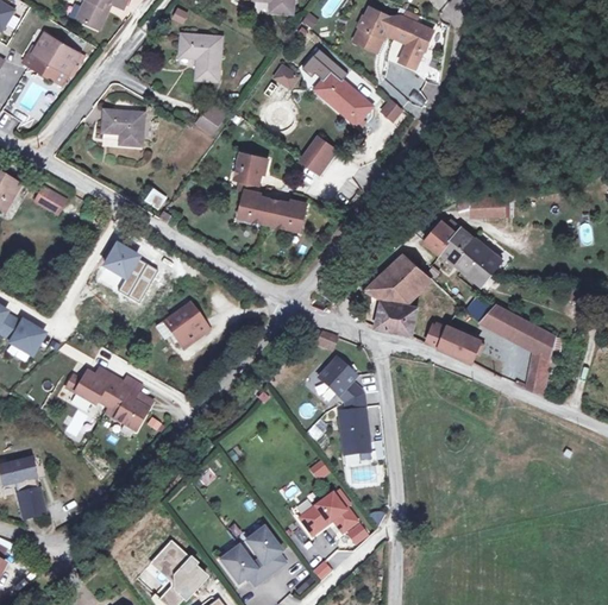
[(83,0),(75,18),(96,29),(106,7),(100,5),(102,0),(107,0),(110,1),(120,6),(121,0),(83,0)]
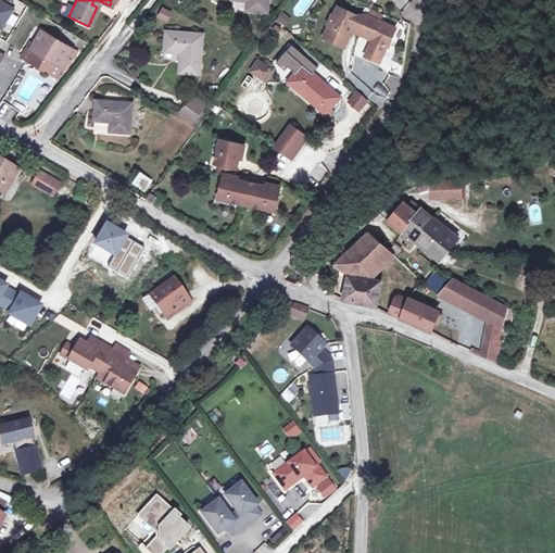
[(239,0),(247,1),(247,11),(267,12),(268,0),(239,0)]
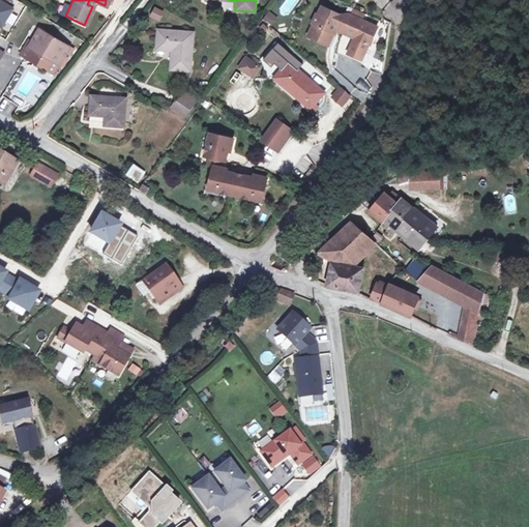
[(0,25),(2,26),(12,7),(0,1),(0,25)]
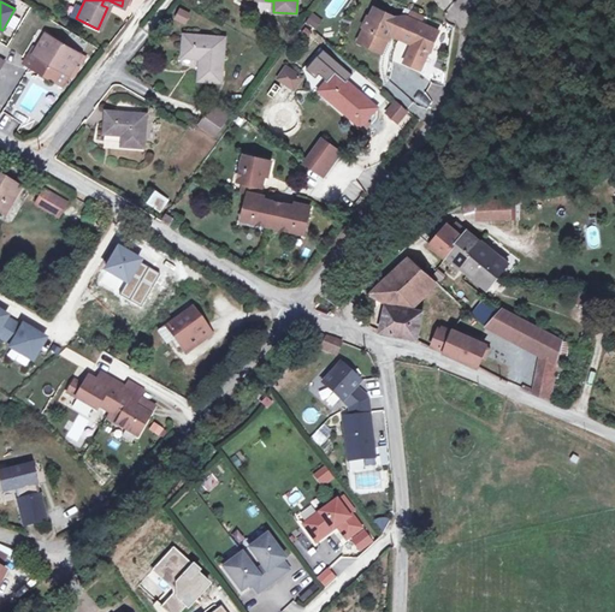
[(185,21),(190,9),(178,4),(172,16),(185,21)]
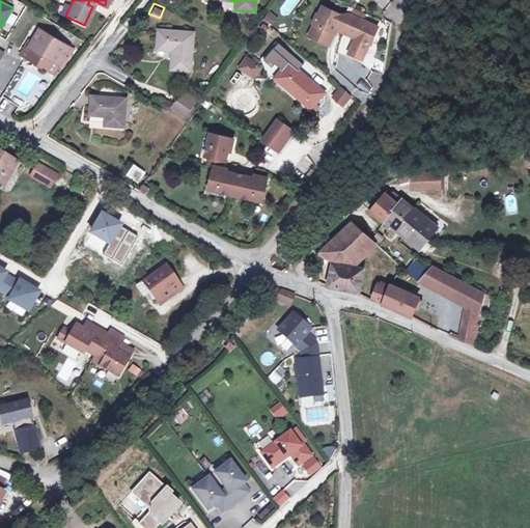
[(313,36),(329,44),(335,31),(334,30),(337,23),(339,24),(343,15),(324,5),(319,14),(317,12),(313,21),(315,22),(311,29),(313,36)]
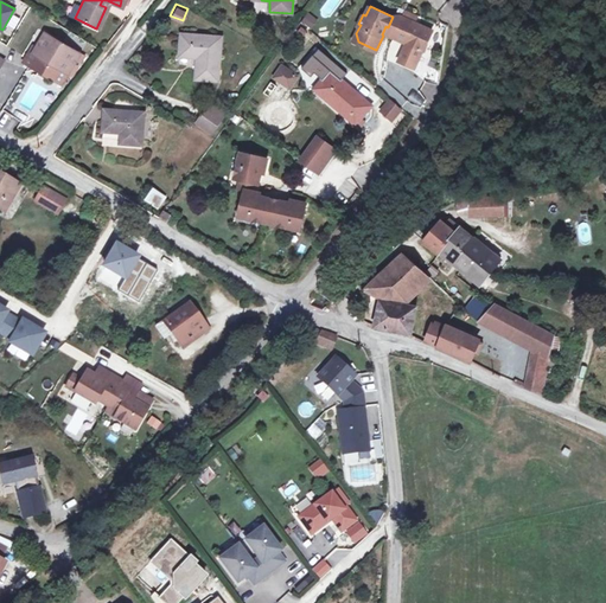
[(311,25),(317,15),(306,8),(300,19),(311,25)]
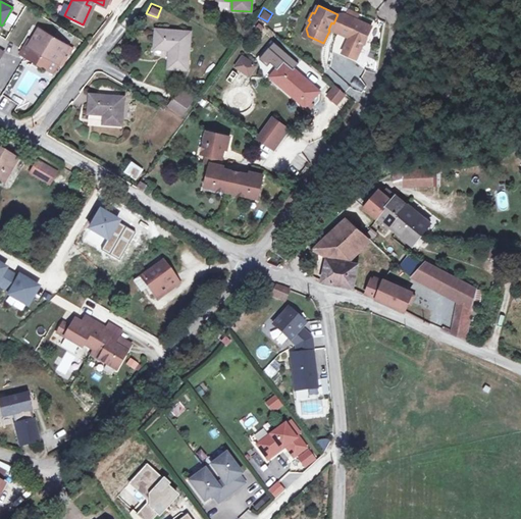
[(357,57),(371,26),(357,18),(360,12),(349,7),(346,13),(339,31),(351,36),(344,52),(357,57)]
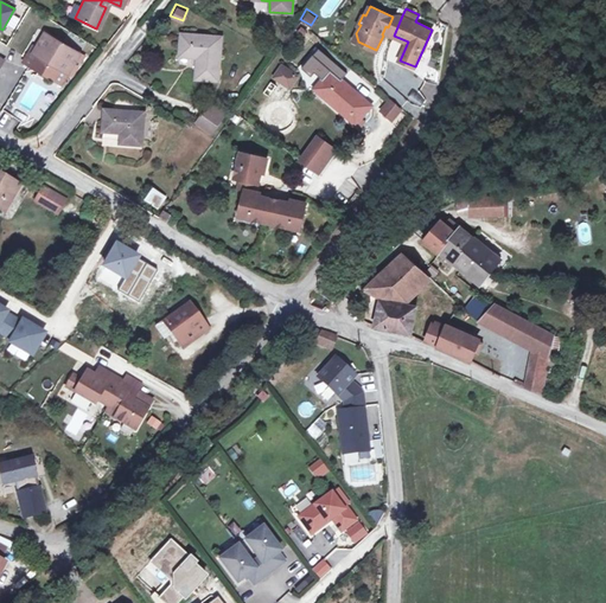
[(386,31),(394,36),(402,15),(395,12),(393,17),(388,27),(386,31)]
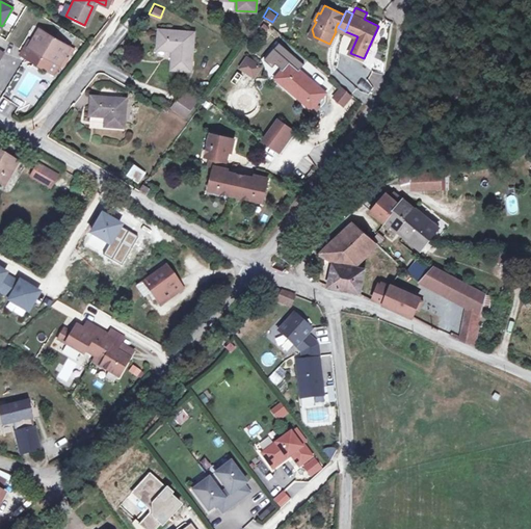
[(70,44),(38,26),(30,40),(36,44),(34,48),(59,62),(59,60),(64,63),(69,56),(63,54),(70,44)]
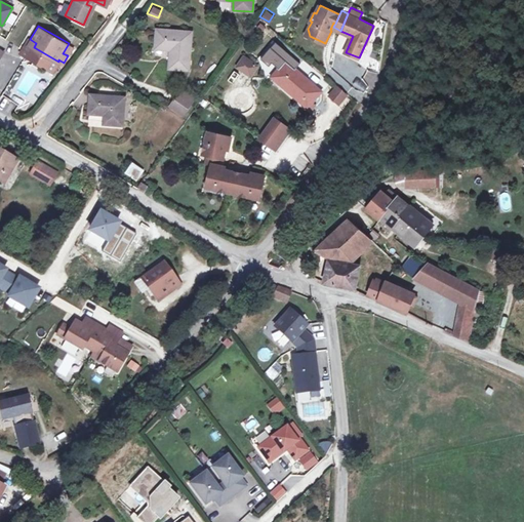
[(191,34),(155,32),(155,49),(168,50),(167,70),(188,71),(191,34)]
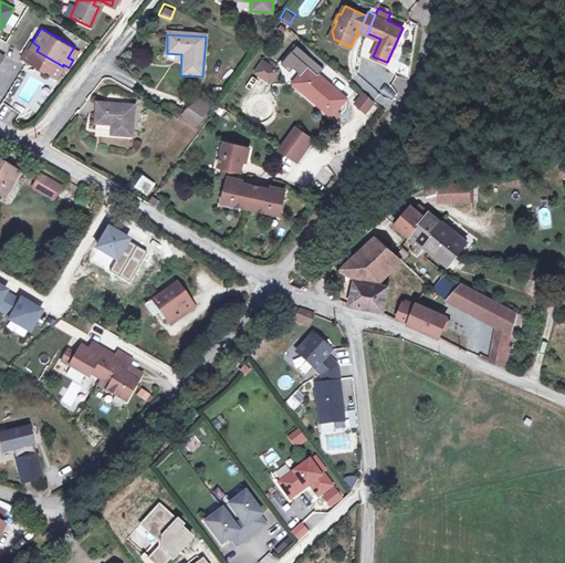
[(37,51),(39,47),(32,42),(30,48),(27,45),(21,55),(56,76),(63,66),(37,51)]
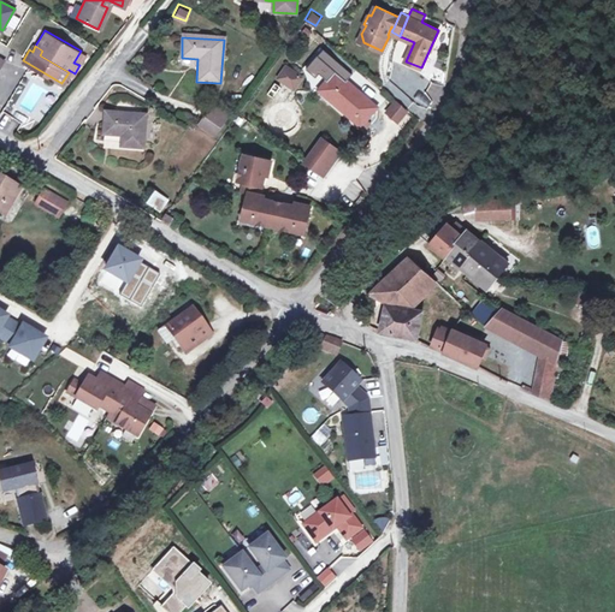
[(374,107),(346,81),(350,75),(323,51),(317,58),(315,57),(305,70),(313,78),(317,73),(325,81),(321,84),(319,87),(342,106),(339,111),(358,125),(374,107)]
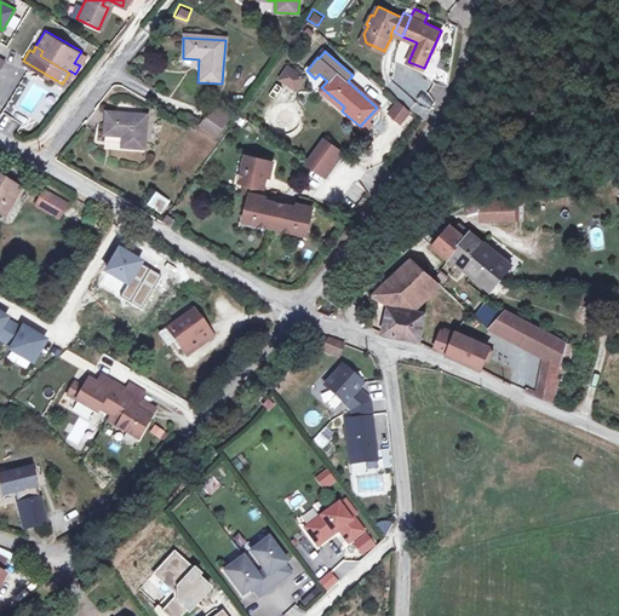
[(305,78),(290,65),(282,76),(299,87),(305,78)]
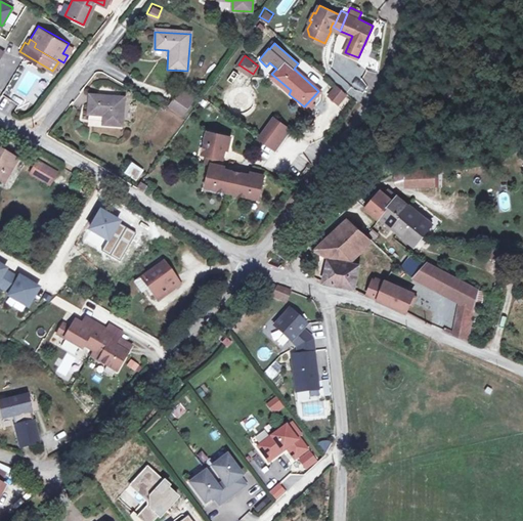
[(266,67),(273,72),(276,69),(269,62),(266,67)]
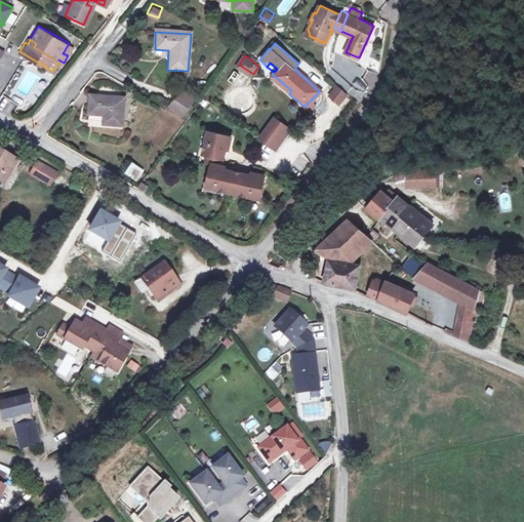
[(353,83),(364,86),(367,78),(355,75),(353,83)]
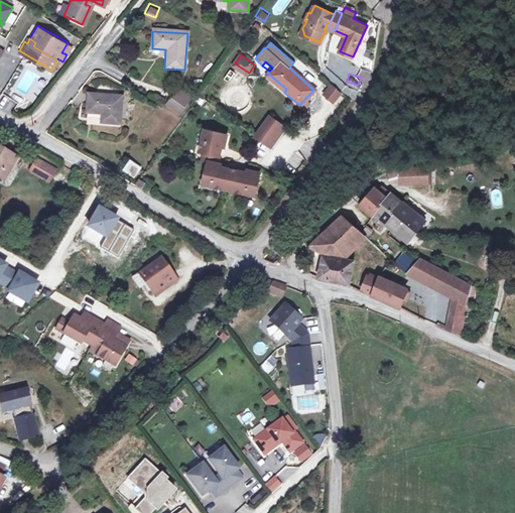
[(332,84),(324,94),(333,102),(341,92),(332,84)]
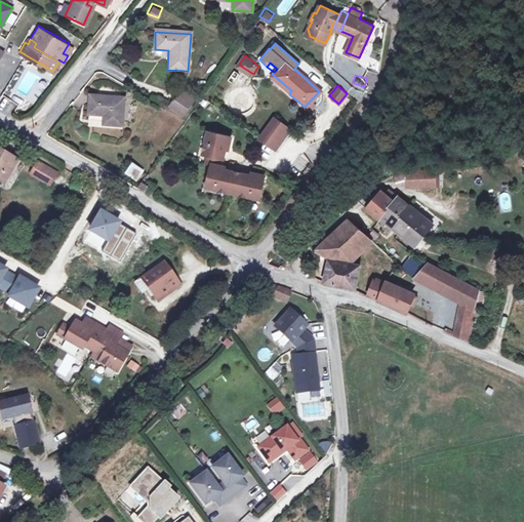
[(2,95),(0,98),(0,107),(10,112),(15,102),(2,95)]
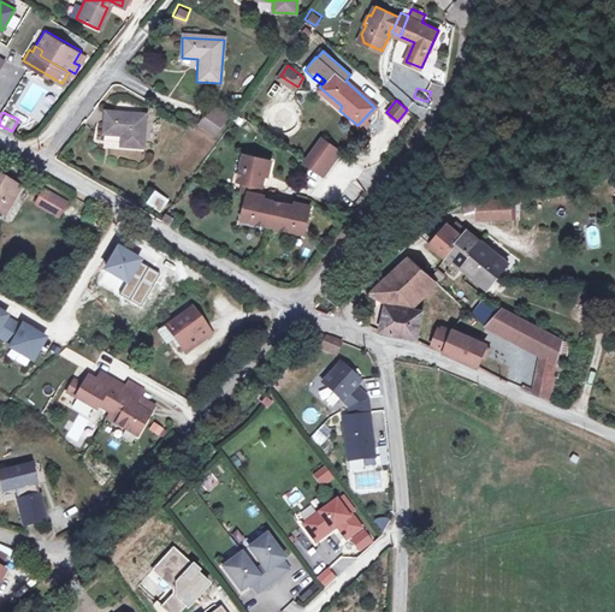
[(148,116),(106,112),(104,134),(122,136),(122,147),(145,148),(148,116)]
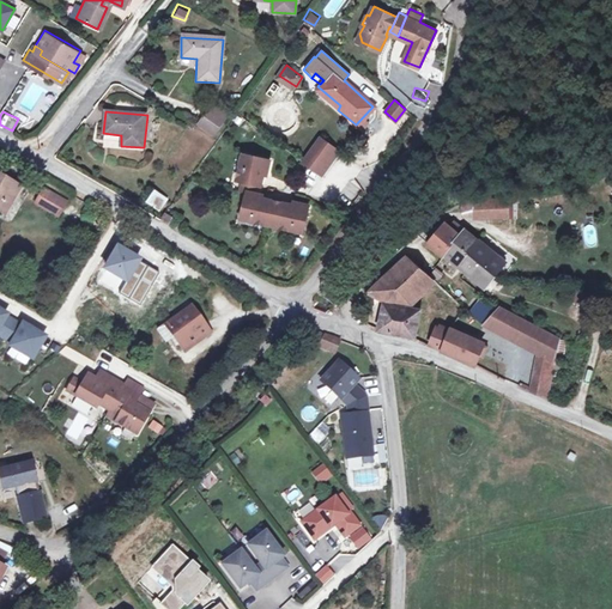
[(226,122),(212,111),(203,125),(217,135),(226,122)]
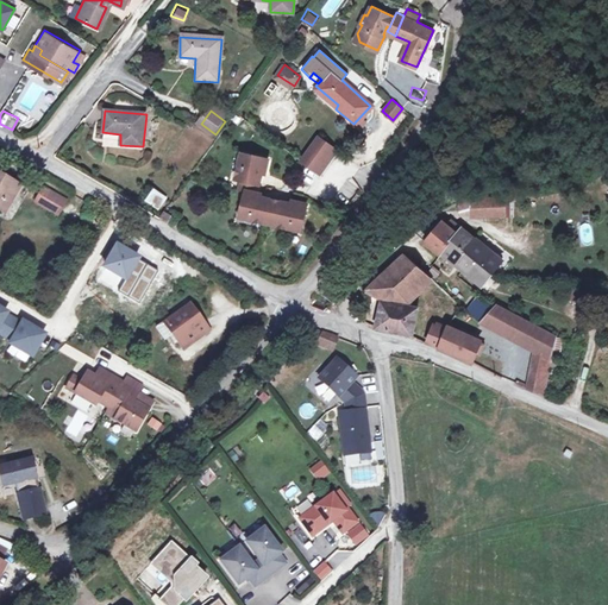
[(320,136),(314,143),(332,156),(338,149),(320,136)]
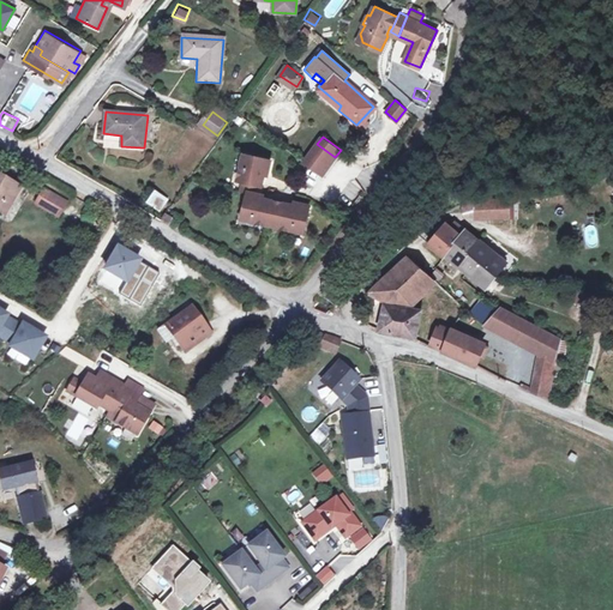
[(312,152),(329,165),(335,157),(317,144),(312,152)]
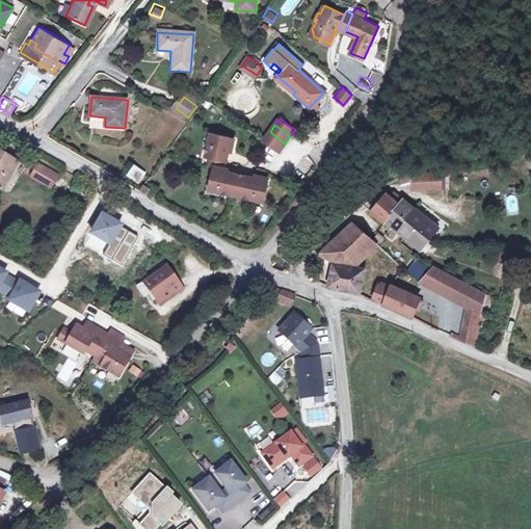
[(281,150),(285,143),(270,132),(265,139),(281,150)]
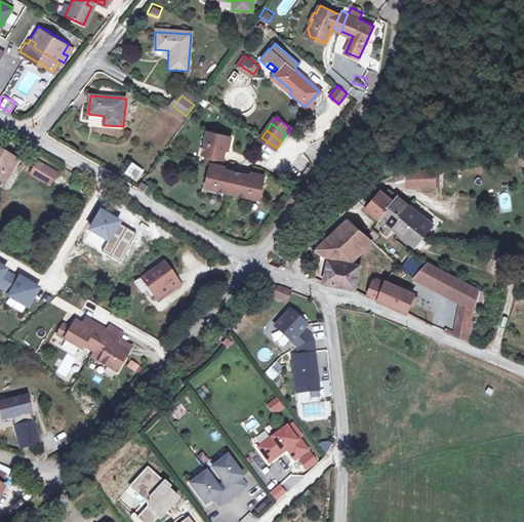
[(234,136),(215,131),(213,142),(209,139),(206,152),(212,153),(223,156),(226,157),(229,148),(232,148),(234,136)]
